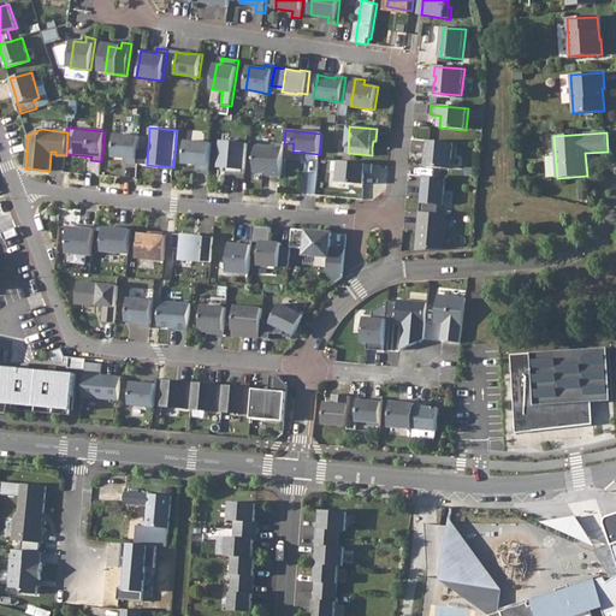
[(128,163),(137,164),(140,136),(116,134),(114,158),(129,159),(128,163)]
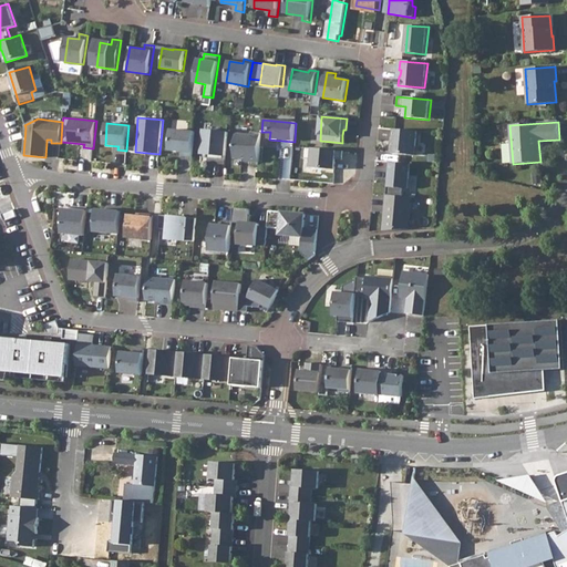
[(184,156),(193,157),(195,132),(172,130),(169,151),(184,153),(184,156)]
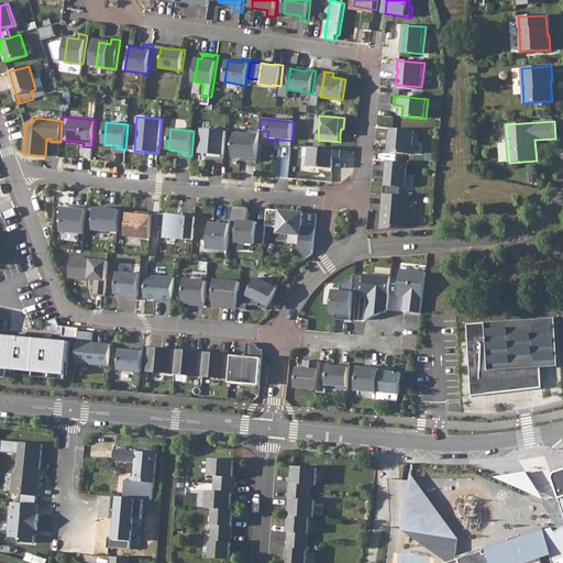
[(202,157),(224,159),(227,132),(200,129),(198,150),(203,151),(202,157)]
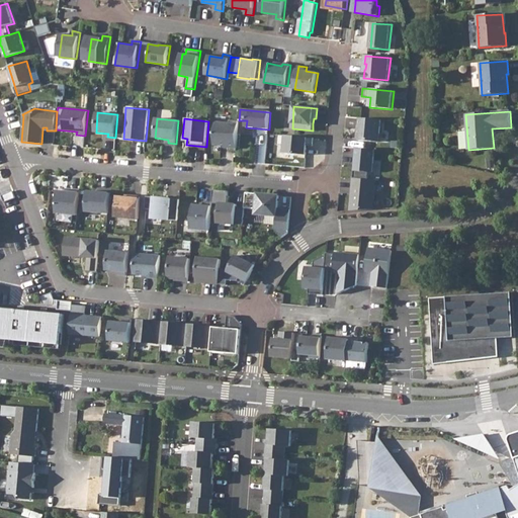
[(380,120),(360,118),(359,125),(358,125),(357,140),(378,143),(380,120)]
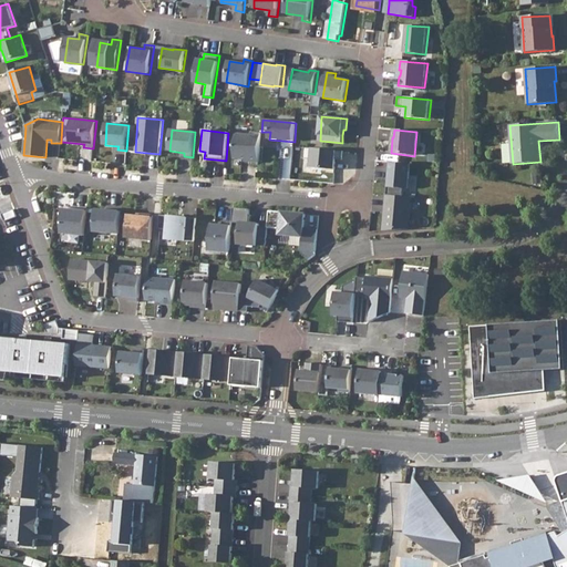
[(250,163),(259,163),(261,133),(251,132),(251,135),(237,134),(235,160),(250,161),(250,163)]
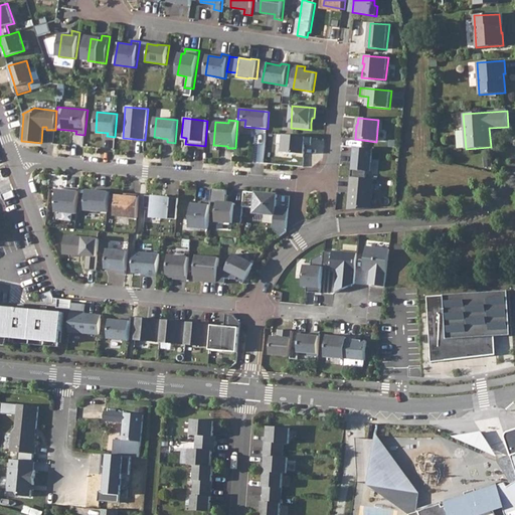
[(312,145),(312,138),(277,135),(276,144),(284,145),(283,152),(305,154),(306,145),(312,145)]
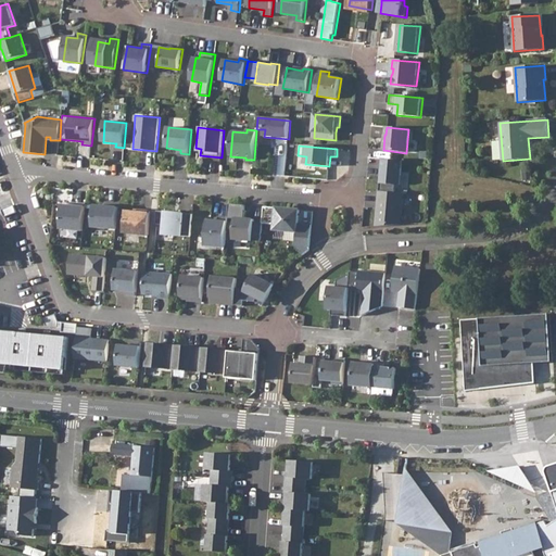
[(382,160),(379,192),(395,193),(395,186),(401,186),(403,162),(382,160)]
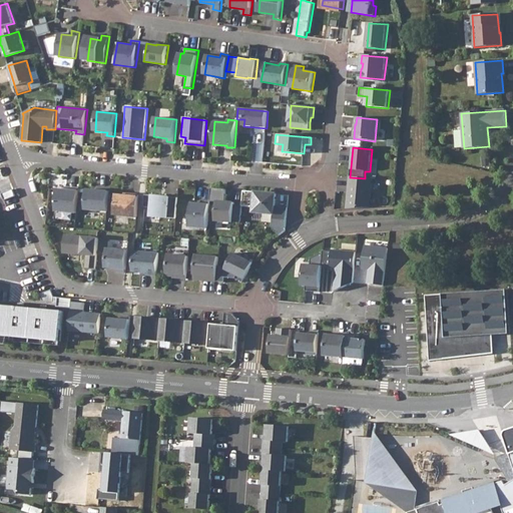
[(365,178),(350,177),(347,209),(370,208),(373,179),(365,178)]
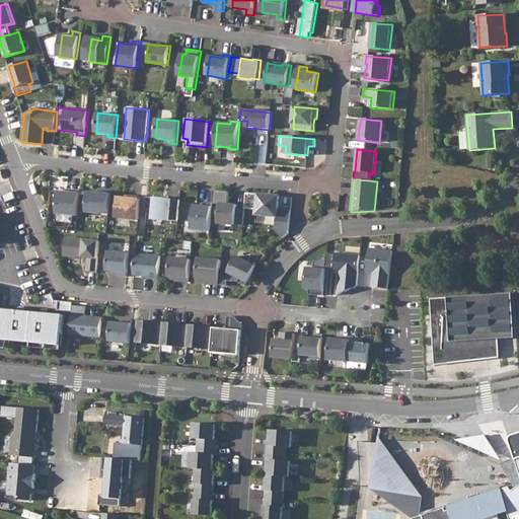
[(78,216),(80,191),(71,190),(71,193),(59,192),(57,214),(78,216)]
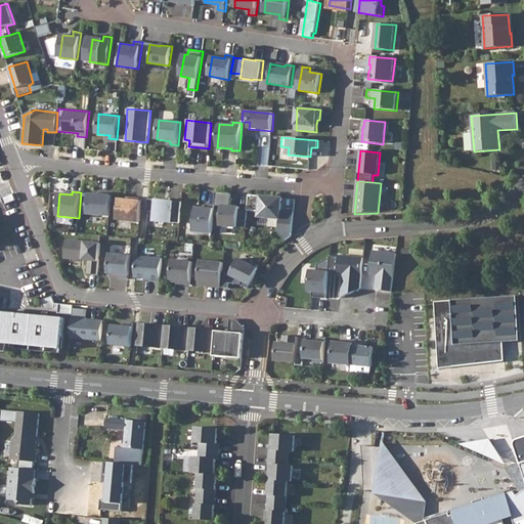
[(248,211),(248,210),(239,210),(239,208),(230,207),(231,193),(216,192),(215,206),(223,206),(221,226),(247,228),(248,211)]
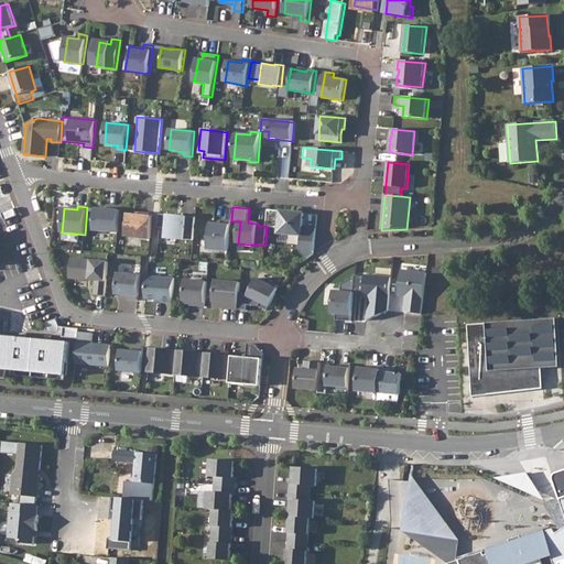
[(4,220),(18,216),(14,208),(1,213),(4,220)]
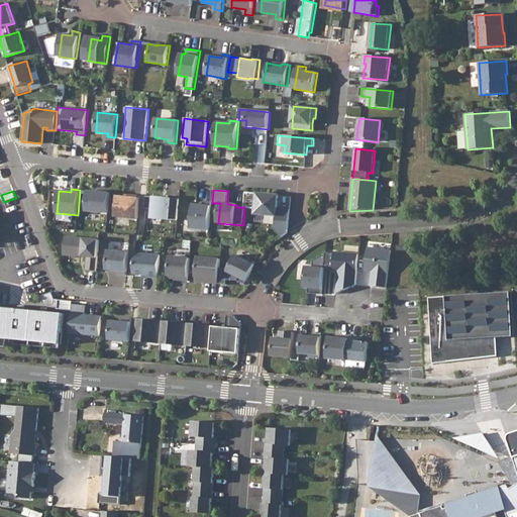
[(108,214),(110,193),(88,191),(86,212),(108,214)]
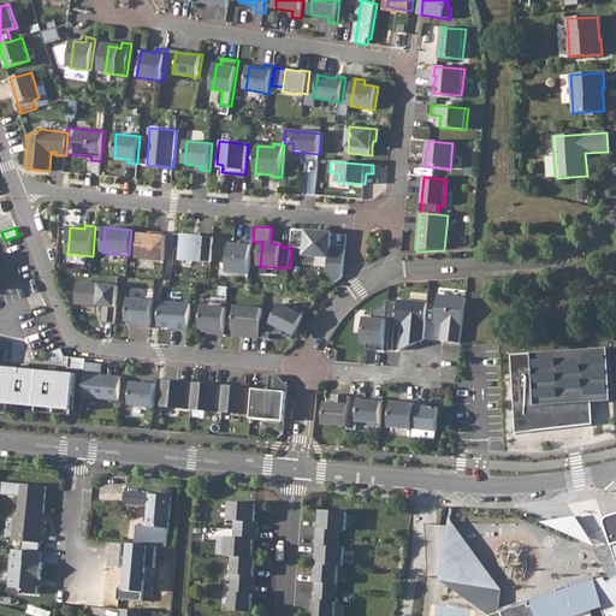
[(332,234),(292,230),(291,247),(291,248),(306,249),(306,255),(329,258),(327,273),(343,274),(345,250),(331,248),(332,234)]
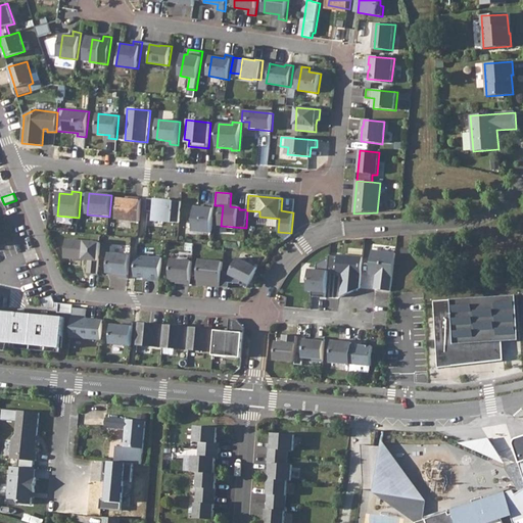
[(140,222),(142,199),(133,198),(133,200),(119,199),(116,220),(140,222)]
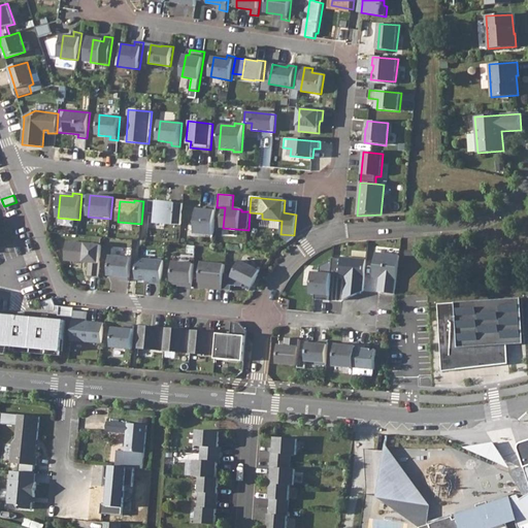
[(182,226),(184,203),(150,200),(149,213),(157,215),(156,223),(182,226)]
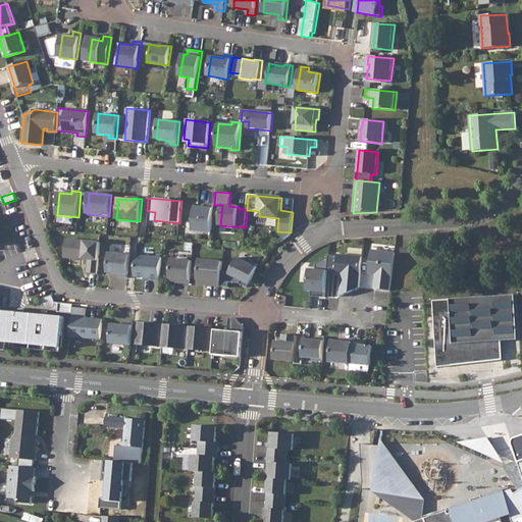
[(211,232),(214,205),(205,203),(205,207),(196,207),(193,231),(211,232)]
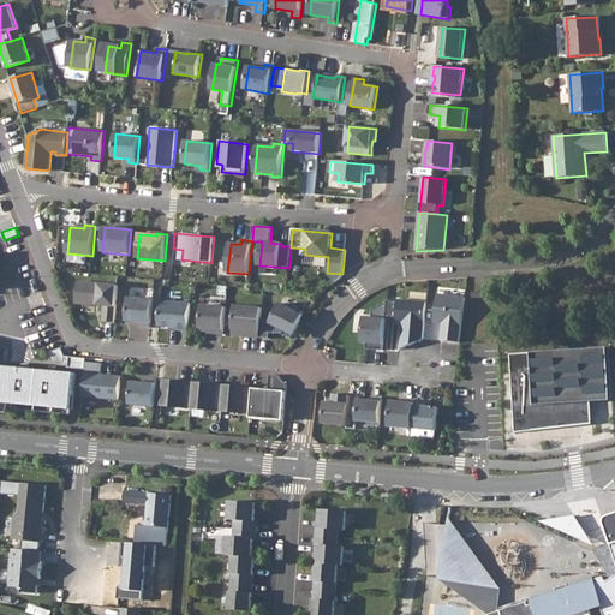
[(342,278),(342,274),(327,273),(335,284),(340,279),(342,278)]
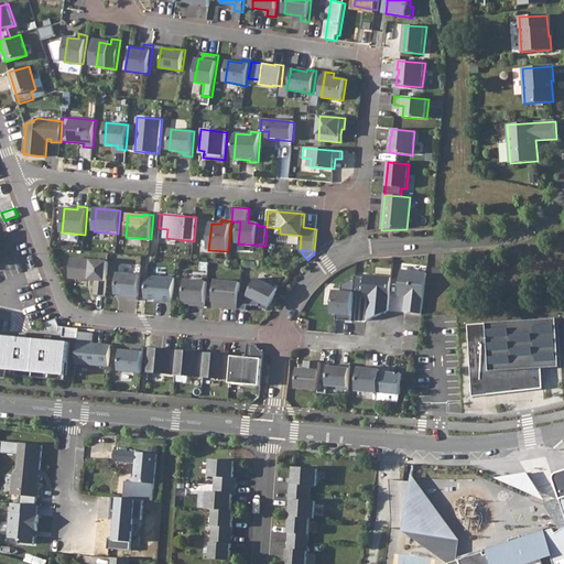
[(95,295),(106,295),(109,262),(72,259),(69,278),(97,281),(95,295)]
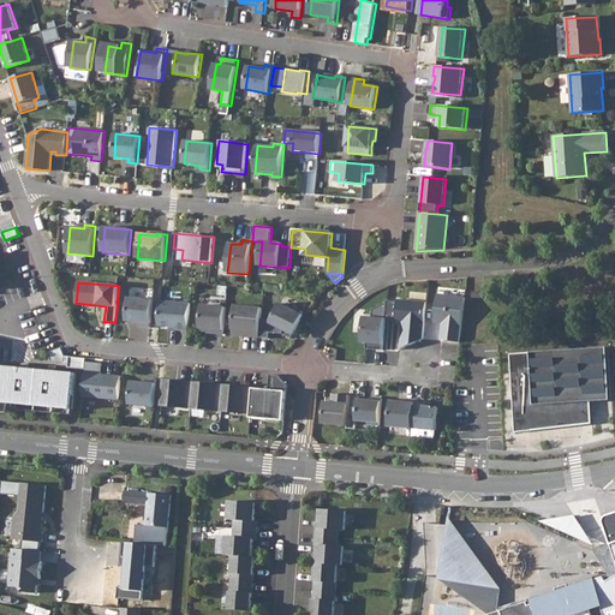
[(461,340),(466,296),(437,293),(434,322),(443,322),(441,339),(461,340)]
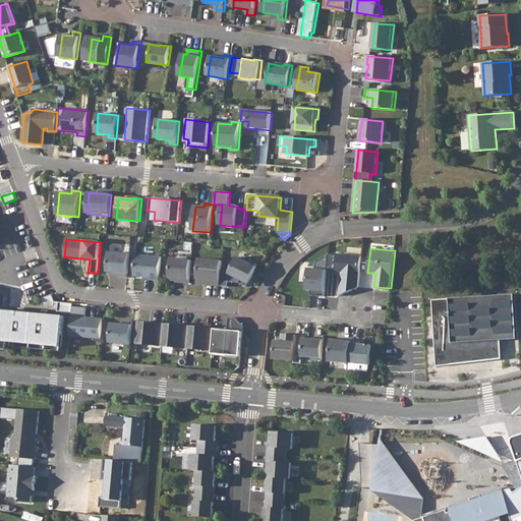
[(119,277),(127,278),(130,254),(110,252),(108,273),(120,274),(119,277)]
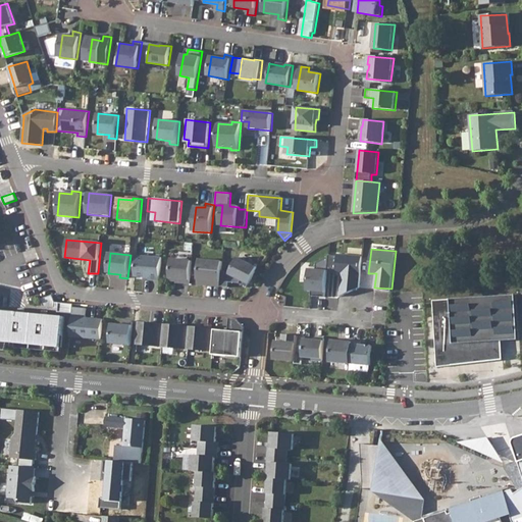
[(337,256),(329,256),(327,270),(336,271),(336,273),(343,273),(341,297),(359,289),(362,257),(337,255),(337,256)]
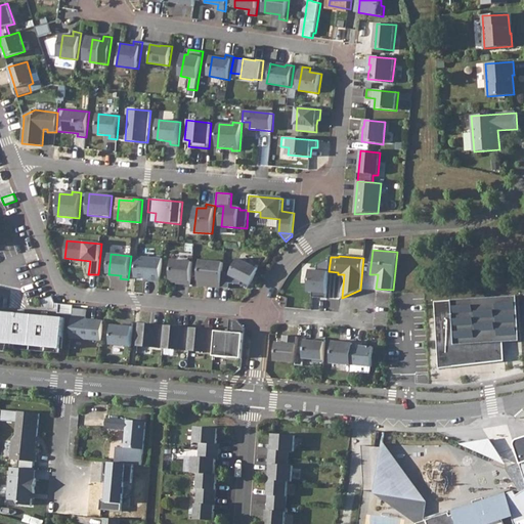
[(149,281),(161,282),(163,259),(137,257),(135,277),(149,279),(149,281)]
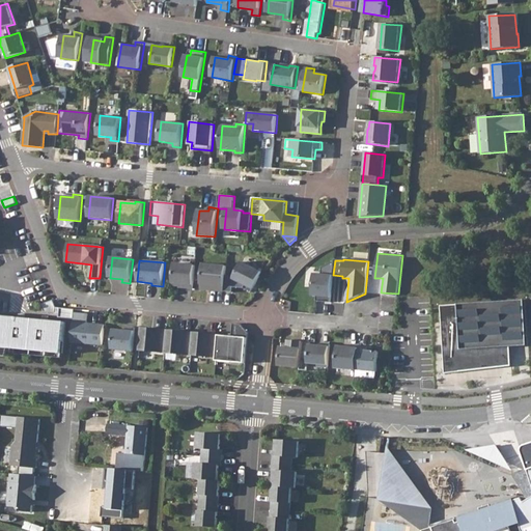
[(262,273),(243,262),(233,279),(246,285),(244,288),(252,292),(262,273)]
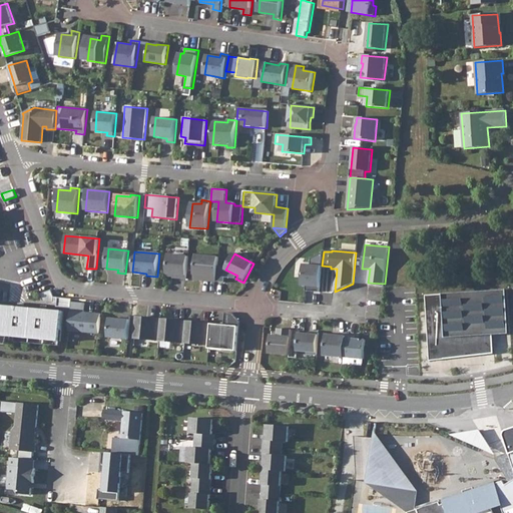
[(179,279),(186,279),(188,257),(169,254),(167,276),(179,277),(179,279)]
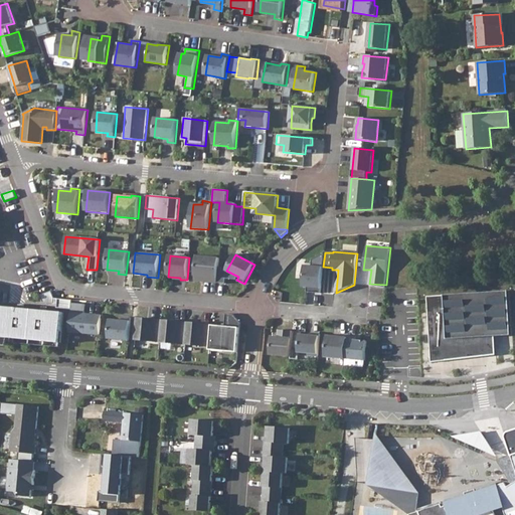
[(208,282),(217,284),(220,259),(197,256),(195,281),(204,282),(204,281),(208,281),(208,282)]
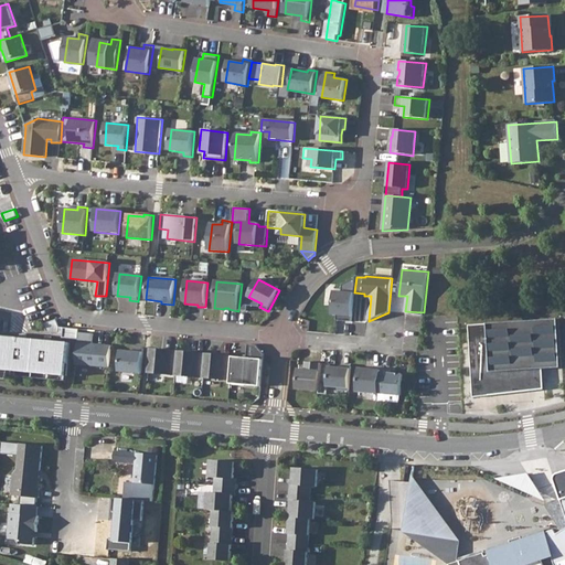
[(352,322),(354,294),(334,291),(332,315),(337,316),(337,321),(352,322)]
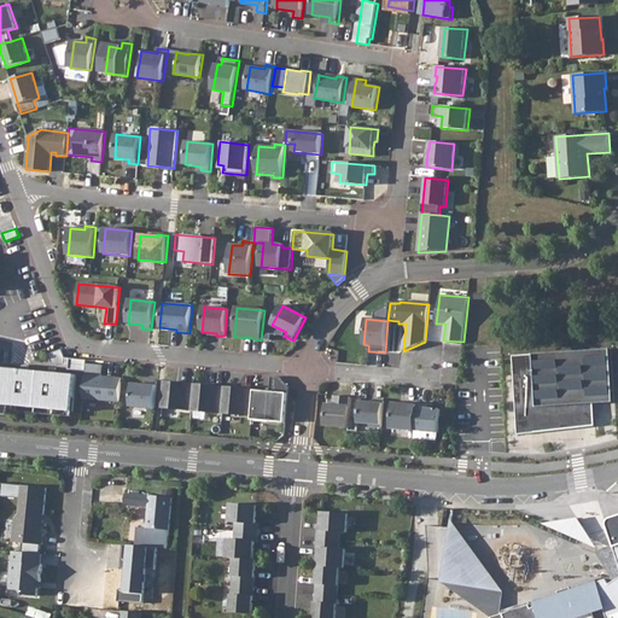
[(613,348),(516,354),(522,432),(595,424),(594,403),(614,402),(613,348)]
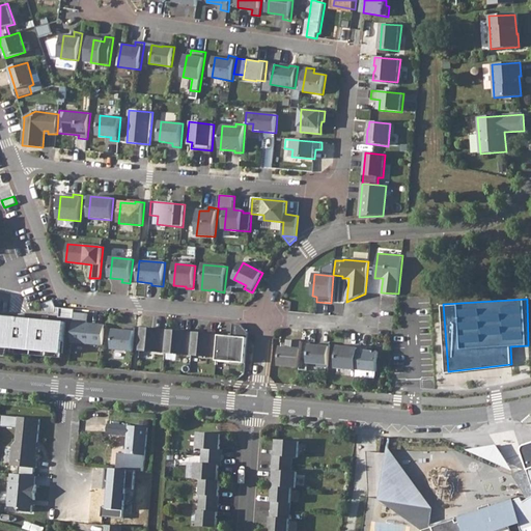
[(44,312),(55,313),(56,307),(53,300),(42,305),(44,312)]
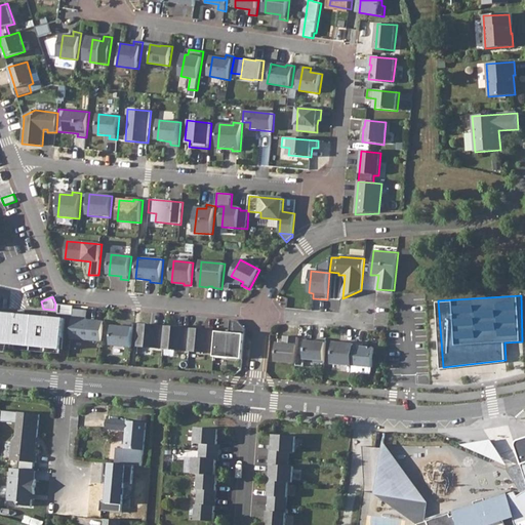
[(74,306),(58,305),(58,310),(58,314),(73,315),(73,310),(74,306)]
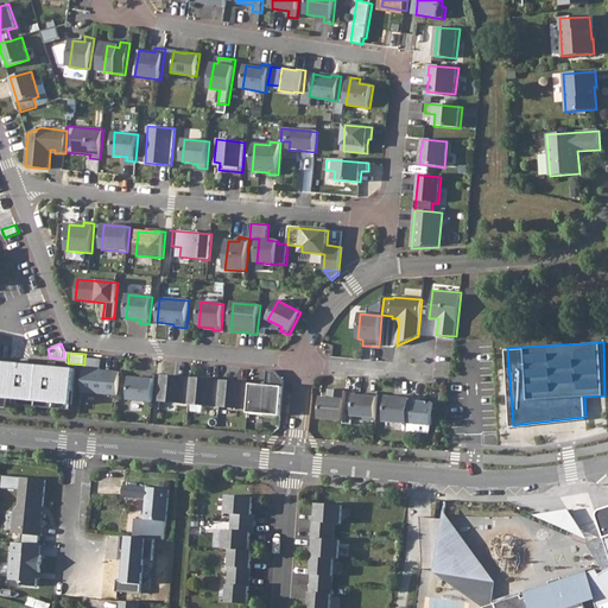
[(4,362),(0,398),(73,405),(75,369),(56,367),(57,362),(49,361),(49,366),(30,365),(31,360),(23,359),(23,363),(4,362)]
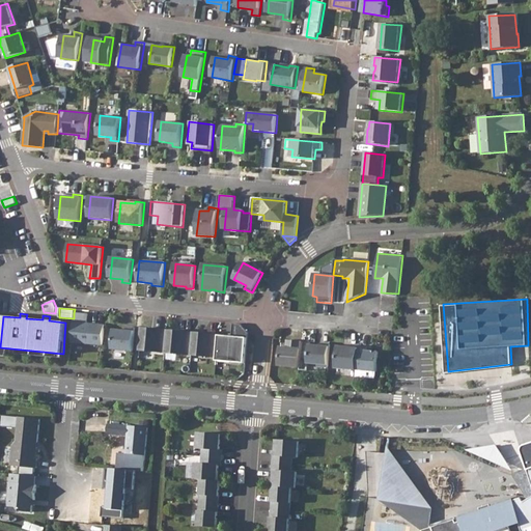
[(103,345),(104,325),(87,324),(88,314),(74,313),(74,318),(72,342),(103,345)]
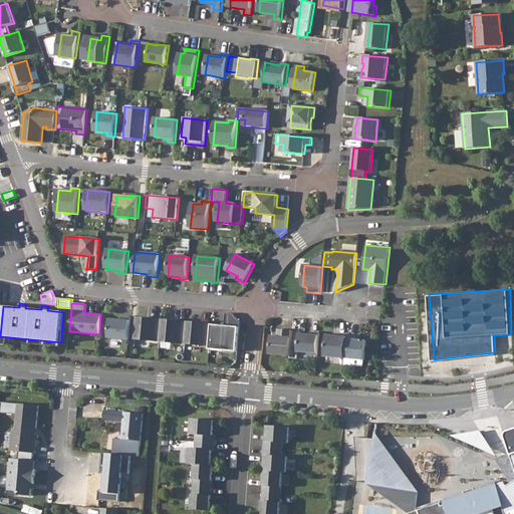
[(210,349),(237,352),(240,322),(233,314),(226,313),(225,326),(212,325),(210,346),(210,349)]
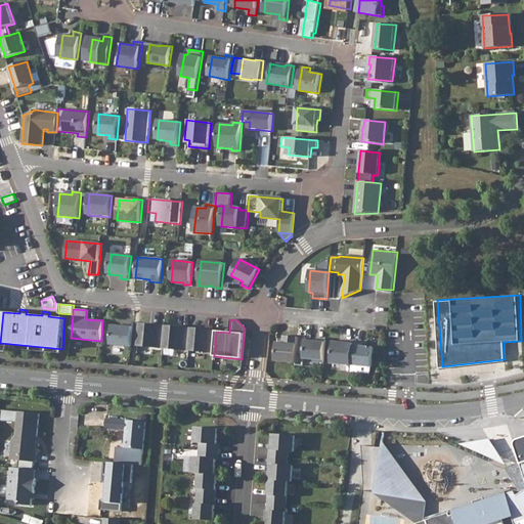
[(131,347),(133,323),(125,322),(125,326),(113,325),(111,345),(131,347)]
